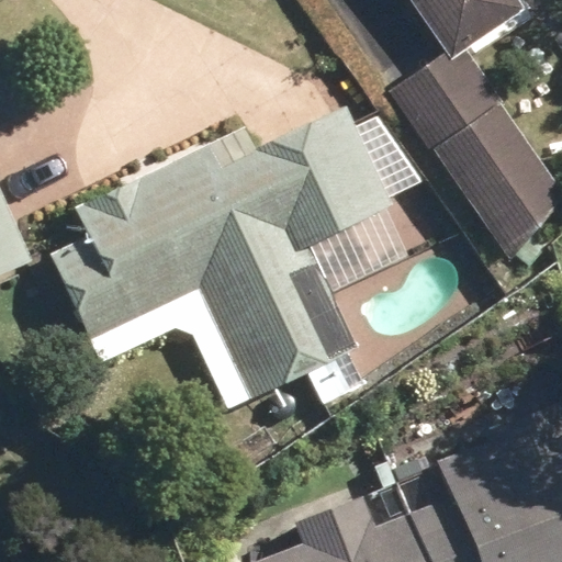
[(449,62),(467,49),(524,10),(517,0),(406,0),(442,52),(449,62)]
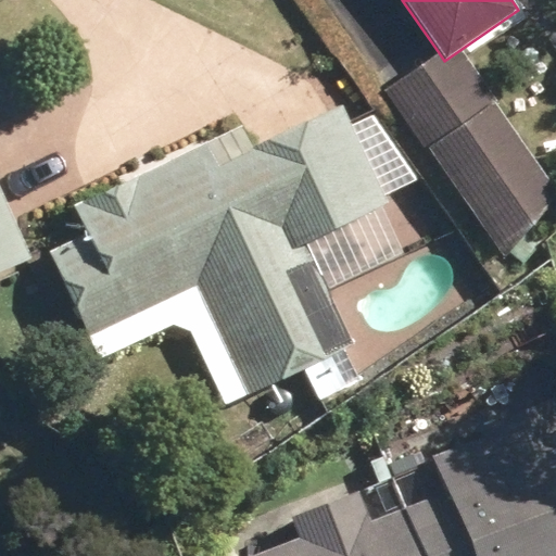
[(555,193),(555,188),(462,49),(444,61),(438,51),(380,90),(503,260),(555,193)]
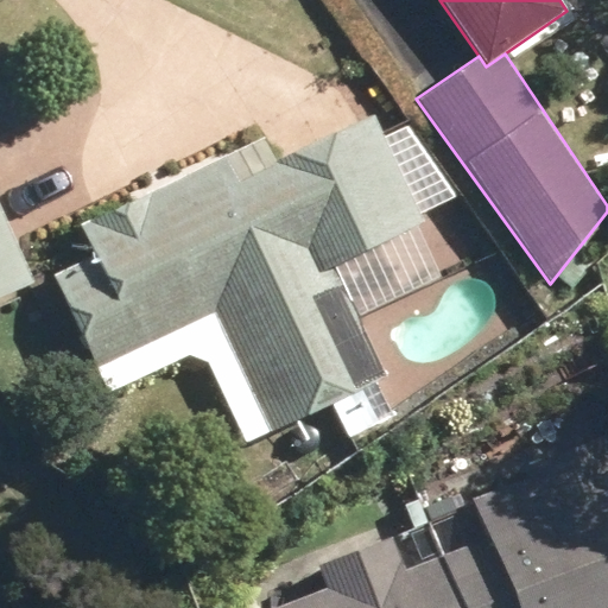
[(265,418),(272,430),(384,380),(355,320),(425,285),(401,232),(422,222),(372,118),(272,165),(260,138),(71,228),(86,258),(54,276),(106,392),(185,353),(207,361),(240,430),(265,418)]
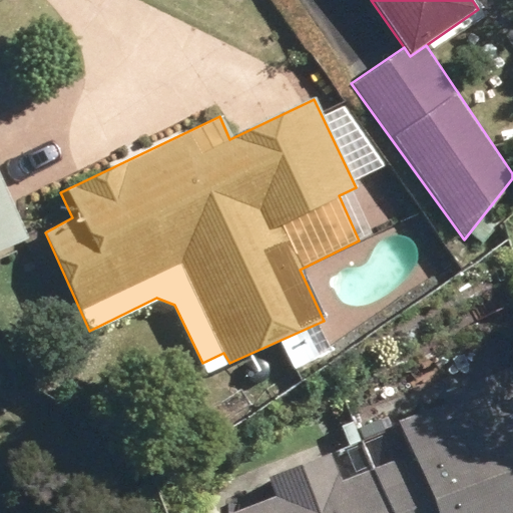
[(0,250),(28,239),(0,175),(0,250)]
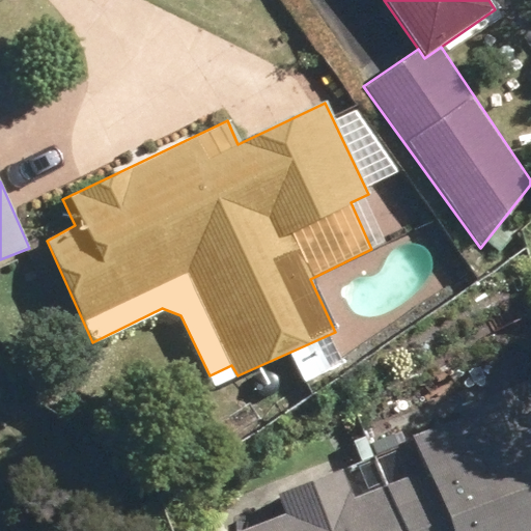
[(387,487),(403,530),(530,530),(530,392),(522,396),(519,387),(457,411),(459,420),(408,440),(420,476),(387,487)]
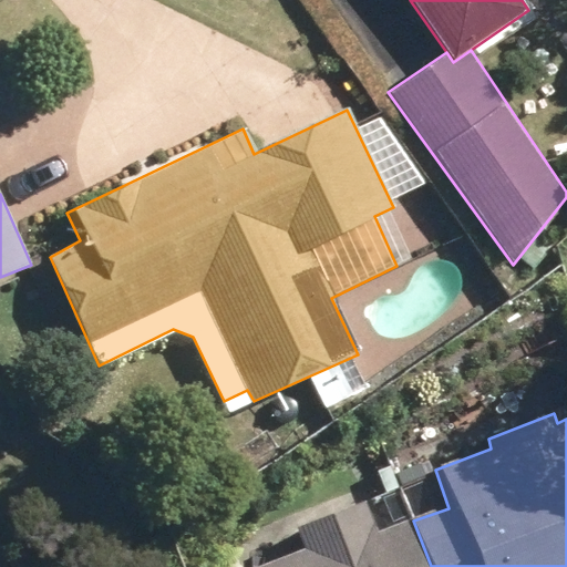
[(431,566),(413,521),(379,535),(367,502),(299,528),(308,549),(259,566),(431,566)]
